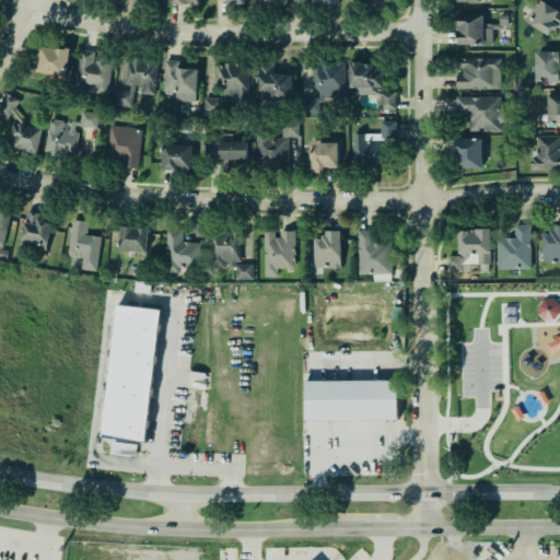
[(547,0),(538,0),(537,2),(529,6),(523,19),(550,31),(555,20),(550,18),(556,4),(547,0)]
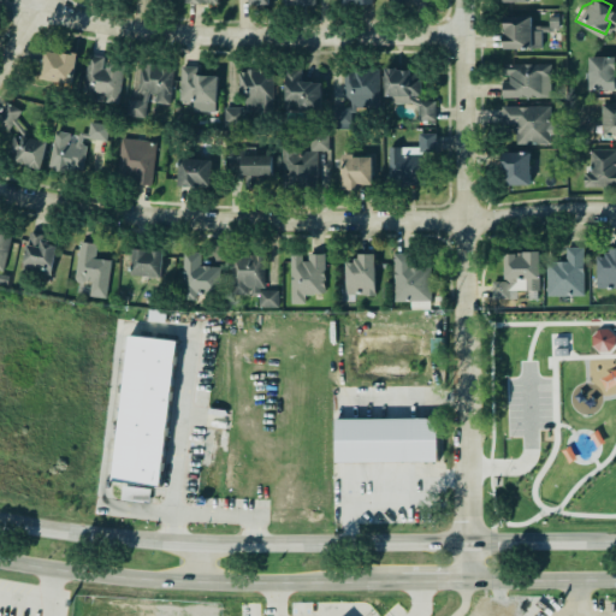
[(504,16),(503,48),(542,49),(542,30),(560,30),(560,17),(551,17),(551,27),(532,25),(532,17),(504,16)]
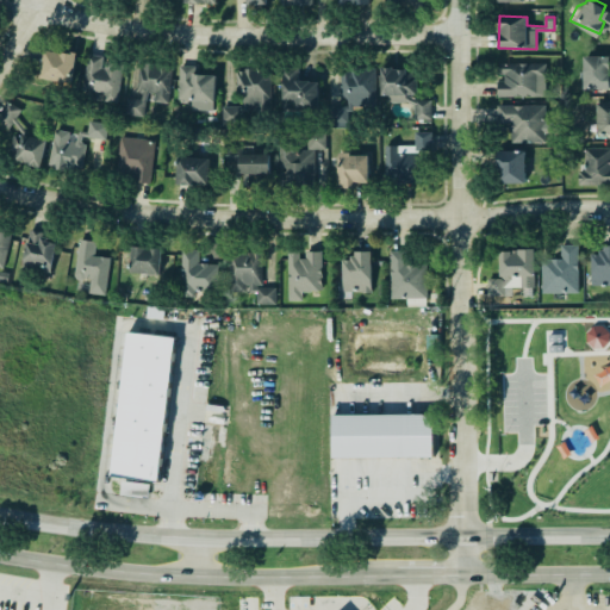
[(76,50),(70,83),(37,78),(43,47),(68,51),(68,49),(76,50)]
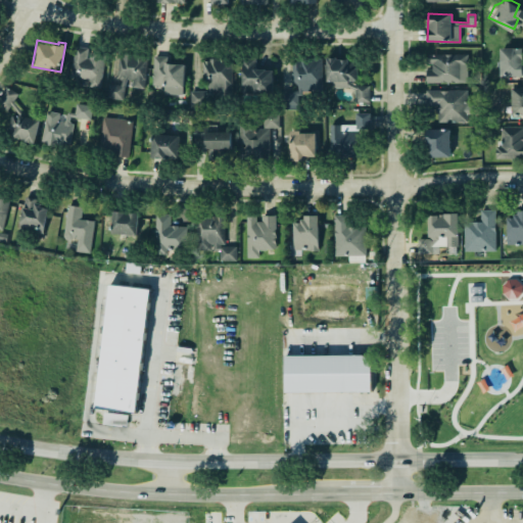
[(498,45),(500,68),(505,68),(505,74),(522,73),(521,43),(498,45)]
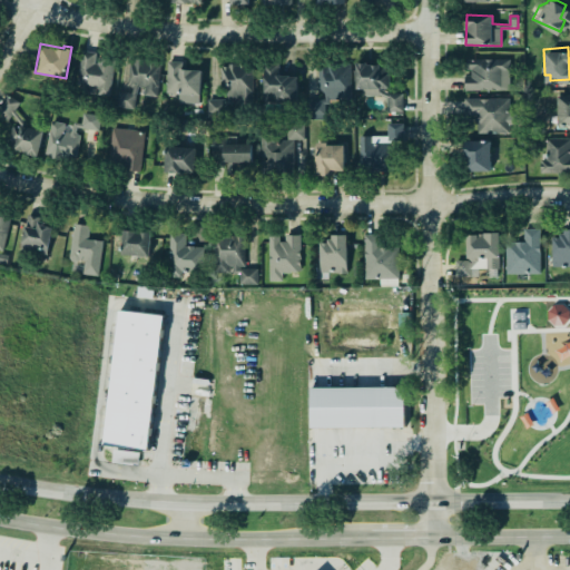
[(112,58),(108,96),(96,94),(97,86),(76,82),(80,49),(95,51),(94,62),(96,62),(96,56),(112,58)]
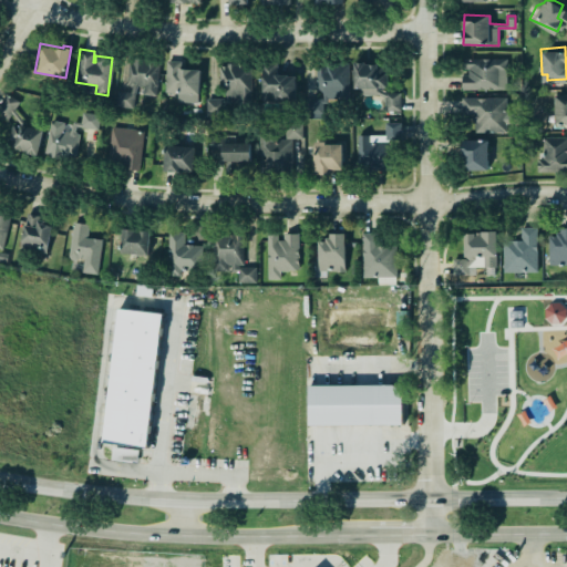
[(127,61),(125,84),(131,84),(131,93),(116,91),(115,104),(132,106),(134,83),(144,84),(143,93),(155,95),(158,62),(155,62),(154,58),(134,57),(132,59),(131,62),(127,61)]
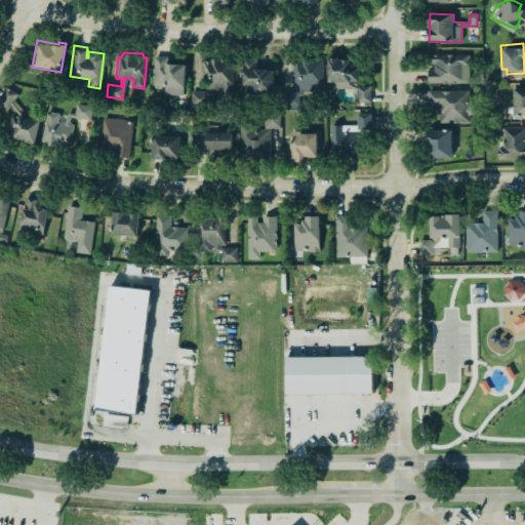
[(427,53),(469,53),(469,65),(468,65),(468,81),(428,81),(428,70),(433,70),(433,64),(427,64),(427,53)]
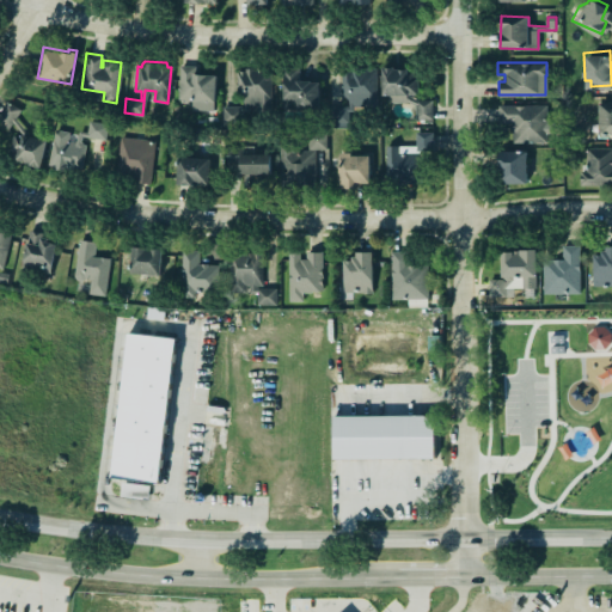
[(178,65),(177,99),(190,99),(190,109),(212,110),(213,101),(214,101),(215,74),(196,73),(196,72),(194,72),(194,66),(178,65)]
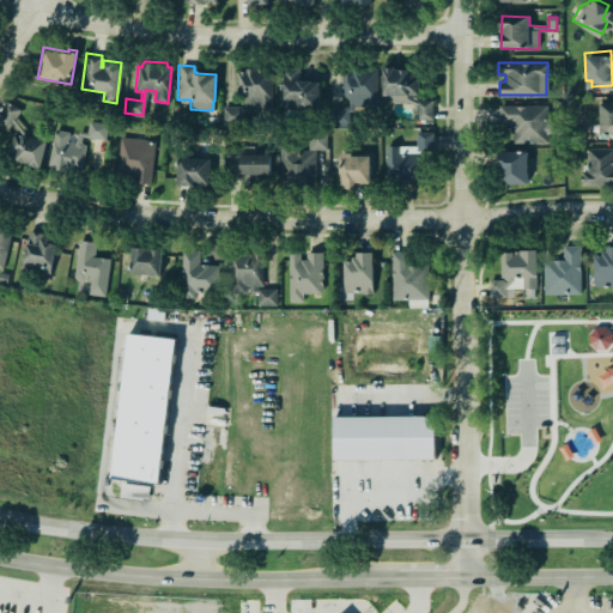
[(224,125),(242,125),(242,109),(272,108),(272,70),(238,70),(238,107),(224,108),(224,125)]
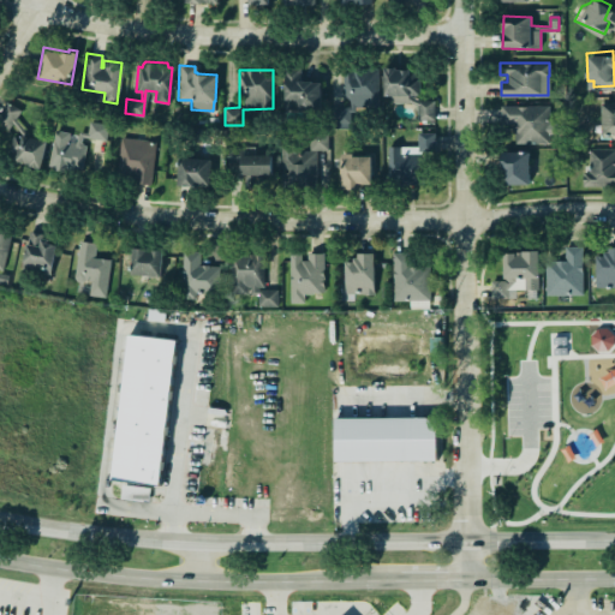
[(285,109),(321,109),(321,82),(300,82),(302,70),(285,70),(285,109)]
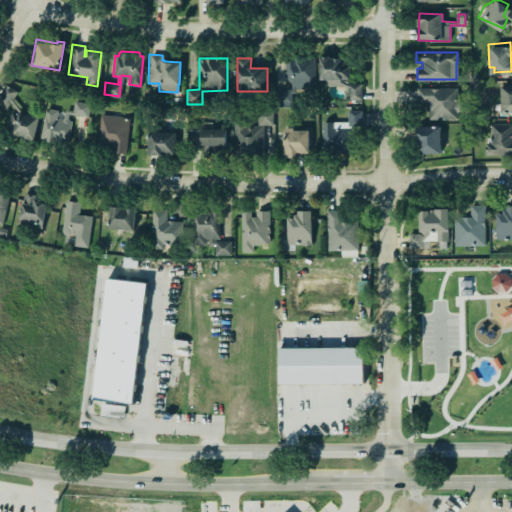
[(362,100),(362,84),(348,84),(349,58),(320,58),(319,85),(347,85),(347,100),(362,100)]
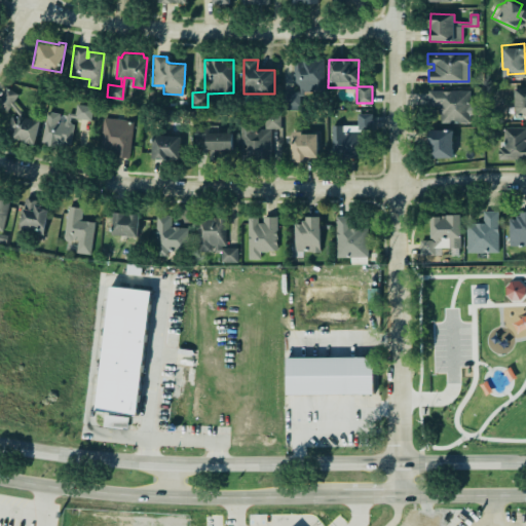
[(324,62),(295,62),(295,91),(285,91),(285,109),(300,109),(299,95),(324,94),(324,62)]
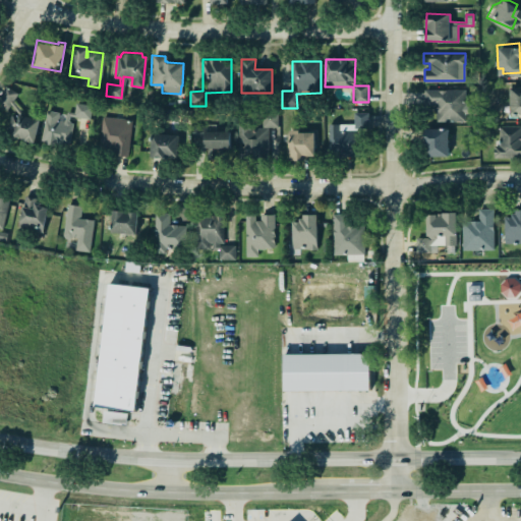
[(509,77),(520,76),(520,111),(509,111),(509,77)]
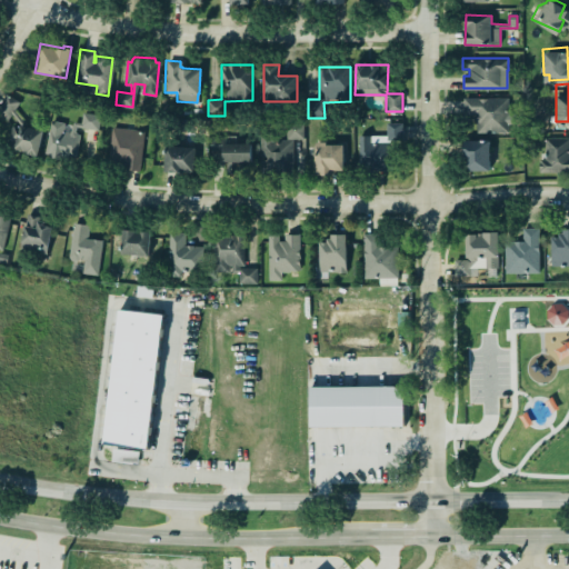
[(38,155),(45,131),(21,126),(23,118),(15,116),(19,100),(3,96),(0,106),(0,117),(13,121),(7,147),(38,155)]
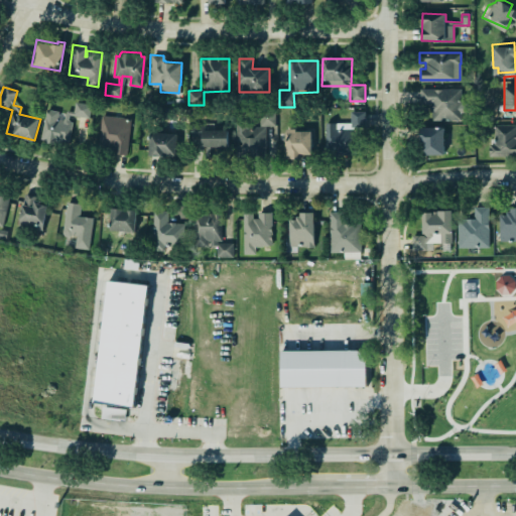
[(462,90),(421,90),(421,104),(432,104),(432,121),(461,121),(462,90)]
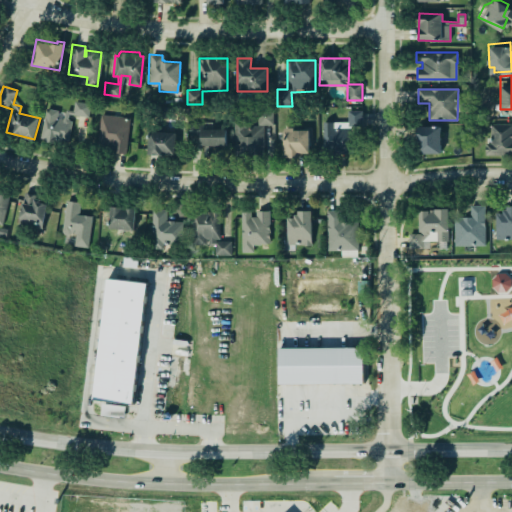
[(45,109),(41,140),(69,143),(72,117),(88,119),(90,104),(75,102),(73,111),(62,110),(62,111),(45,109)]
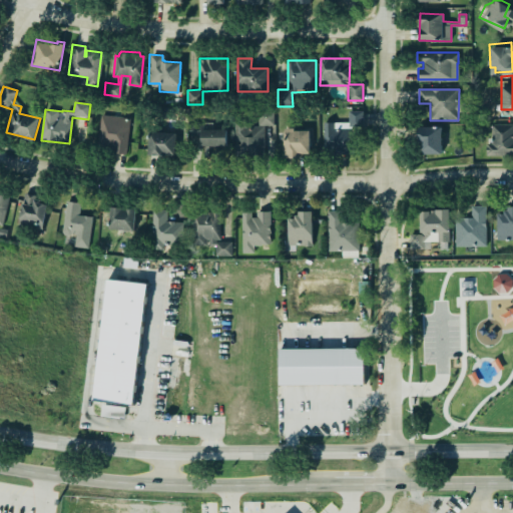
[(258,126),(274,125),(273,111),(258,112),(258,126)]
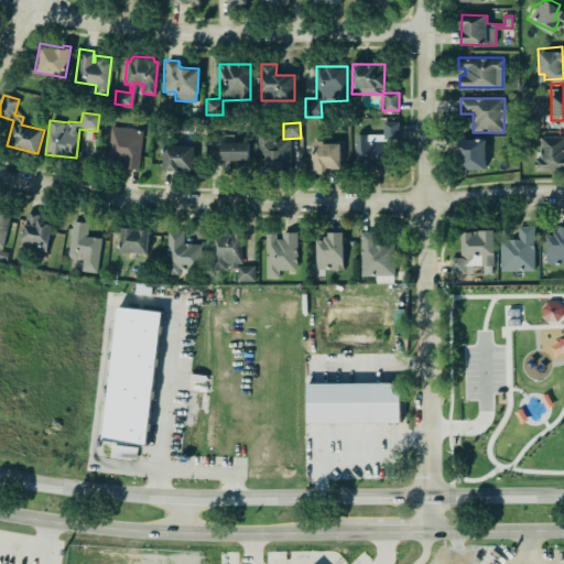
[(399,122),(383,122),(383,136),(356,136),(356,170),(389,170),(389,141),(399,141),(399,122)]
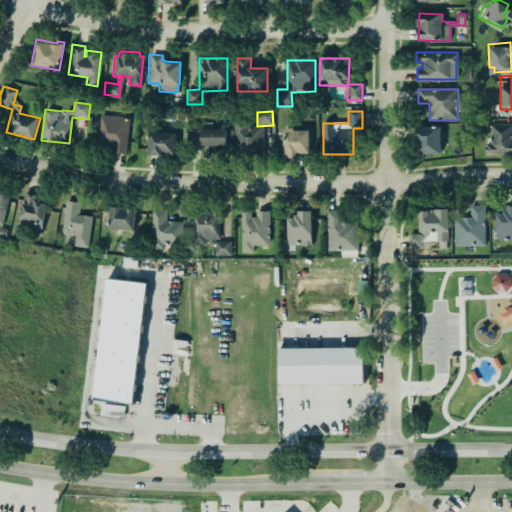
[(129,117),(99,116),(98,151),(127,152),(129,117)]
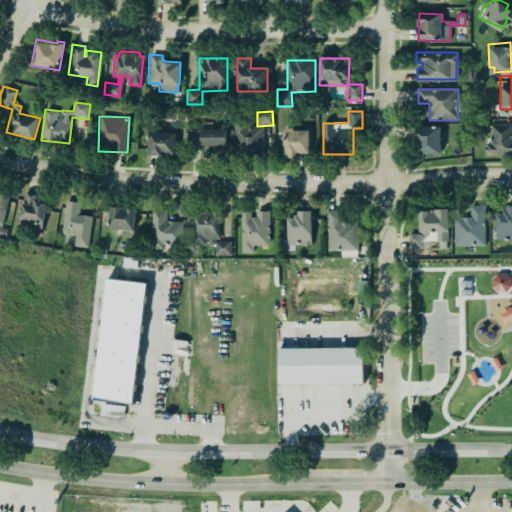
[(511,121),(487,123),(489,142),(483,142),(484,157),(511,154),(511,121)]
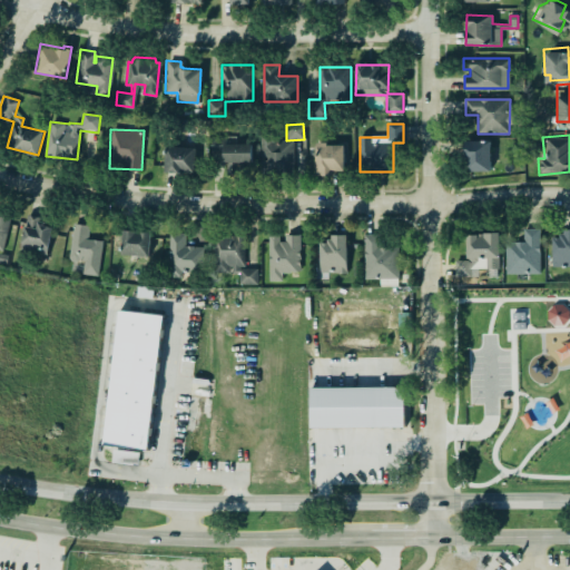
[(262,170),(293,170),(294,139),(262,138),(262,170)]
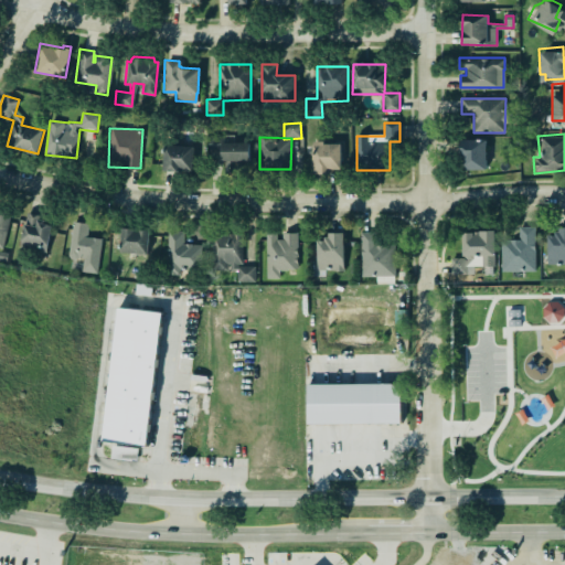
[(458,140),(459,168),(486,167),(484,139),(458,140)]
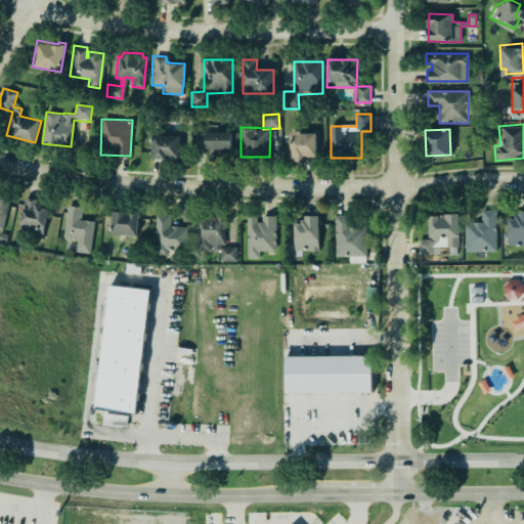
[(232,133),(207,132),(207,159),(220,160),(220,151),(231,151),(232,133)]
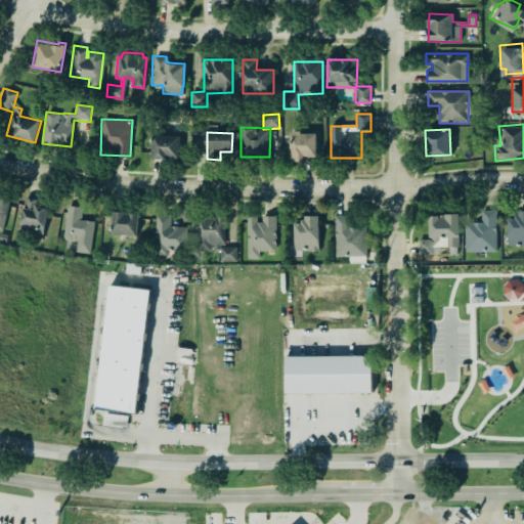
[(290,161),(306,161),(306,158),(316,158),(316,133),(291,132),(290,161)]
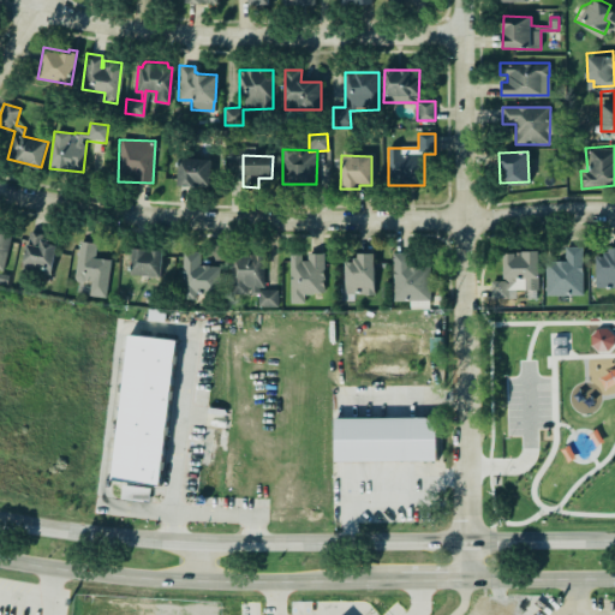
[(179,156),(209,157),(208,185),(177,184),(179,156)]
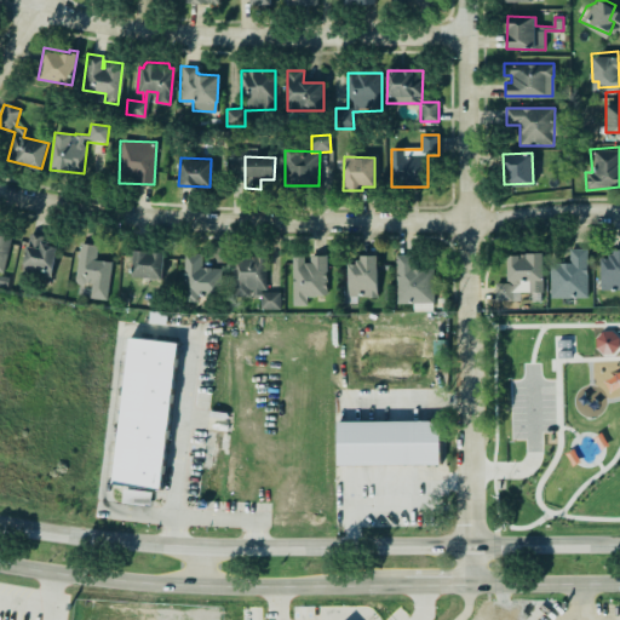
[(0,271),(4,274),(12,233),(0,229),(0,271)]
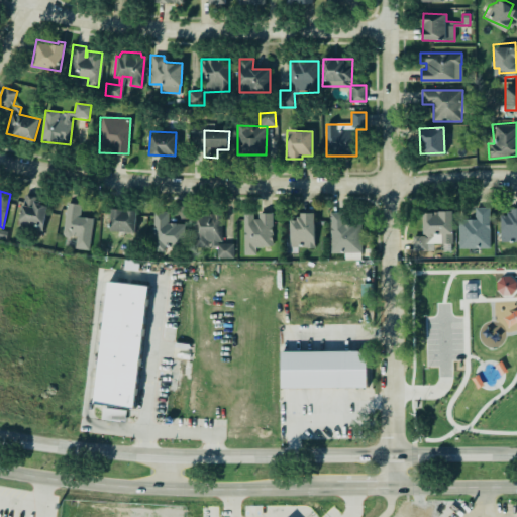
[(23,193),(34,195),(33,199),(39,200),(39,203),(46,204),(41,230),(18,225),(23,193)]
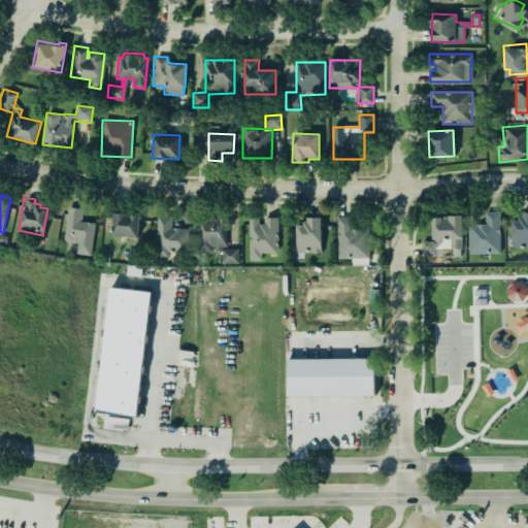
[(512,217),(512,246),(527,246),(527,204),(522,207),(520,211),(517,211),(517,217),(512,217)]
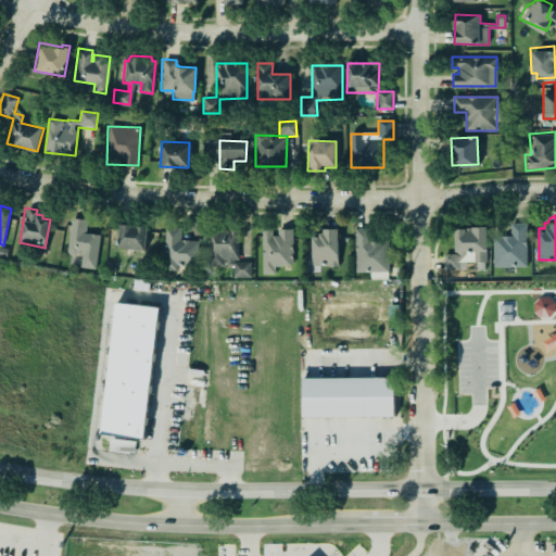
[(68,253),(81,254),(81,268),(97,269),(99,235),(87,234),(87,219),(71,218),(68,253)]
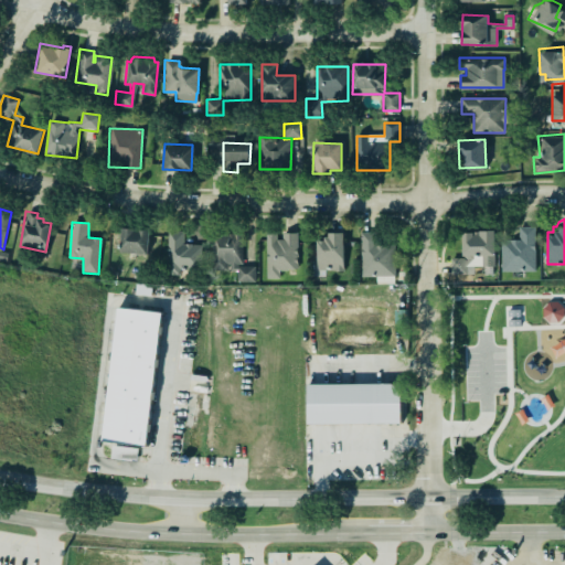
[(519,226),(534,225),(535,272),(499,272),(499,246),(511,242),(511,236),(519,236),(519,226)]
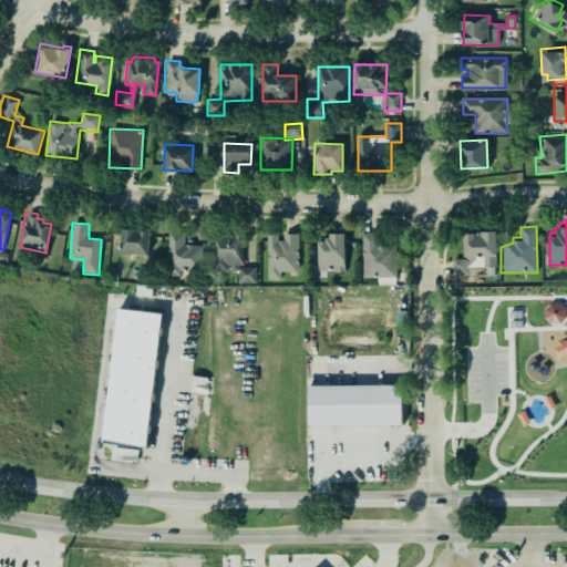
[(122,227),(148,229),(146,254),(120,251),(122,227)]
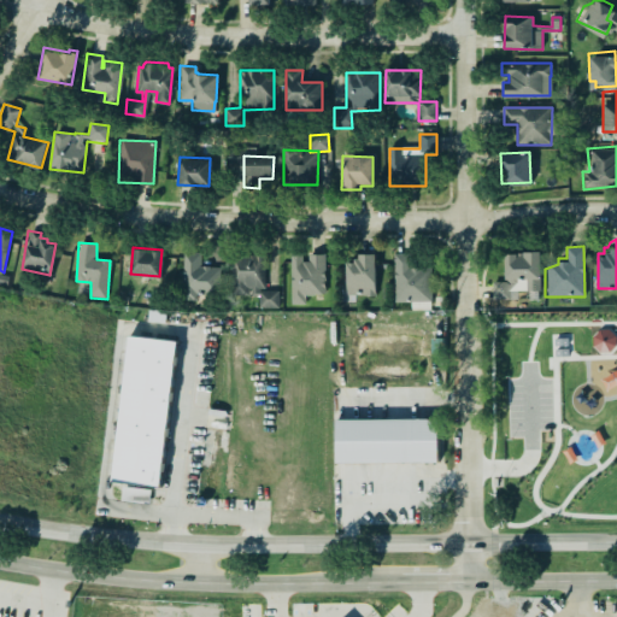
[(540,251),(523,251),(523,252),(517,252),(517,253),(505,253),(505,277),(509,282),(507,283),(505,281),(492,281),(492,298),(509,298),(509,289),(516,282),(516,277),(519,277),(519,274),(523,274),(523,277),(527,277),(527,288),(539,288),(539,277),(540,277),(540,251)]
